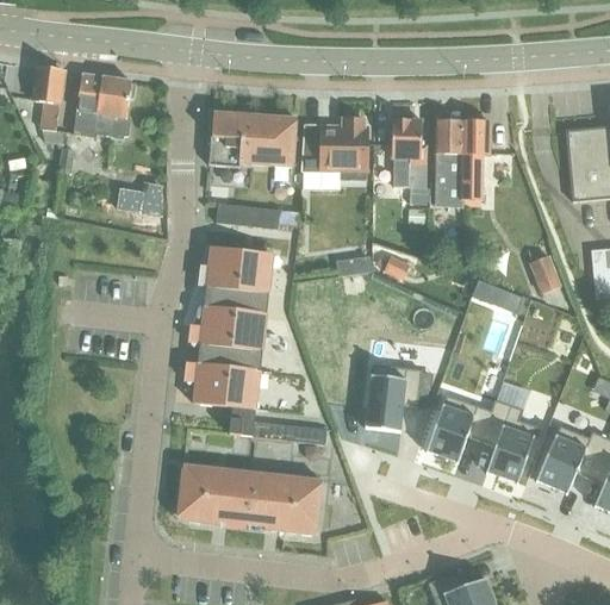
[(64,69),(37,66),(33,99),(44,100),(41,128),(42,128),(44,139),(63,141),(64,129),(56,129),(64,69)]
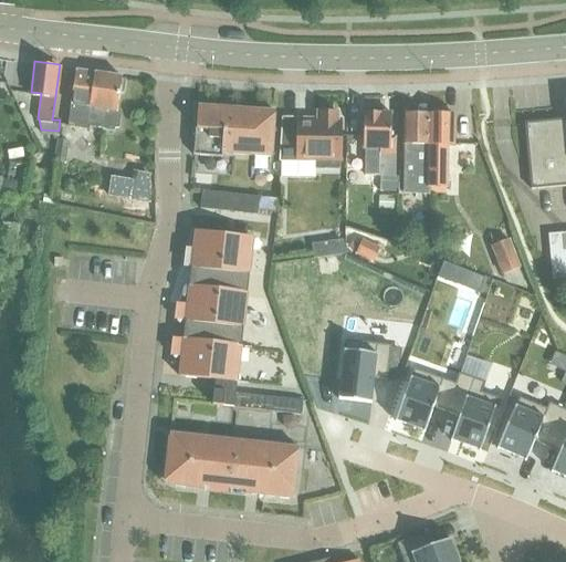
[(70,112),(69,123),(88,125),(88,123),(105,125),(115,126),(115,123),(119,123),(122,111),(117,108),(123,73),(76,66),(70,112)]
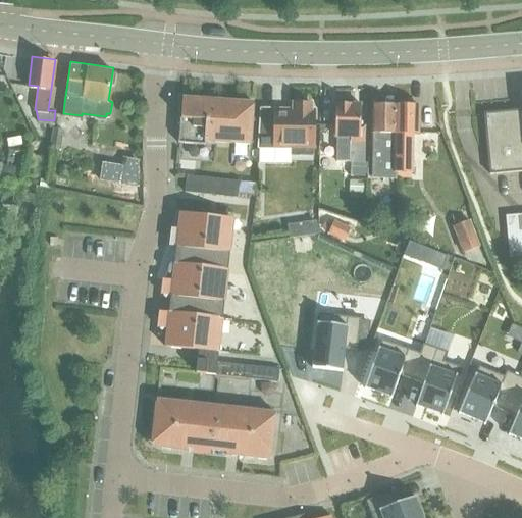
[(178,140),(206,142),(206,138),(251,142),(254,100),(183,95),(181,109),(180,109),(178,140)]
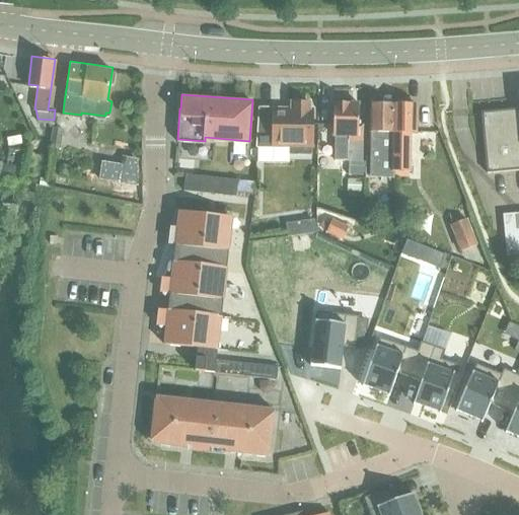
[(274,111),(260,109),(257,143),(290,143),(290,151),(311,151),(311,144),(312,144),(312,106),(309,106),(309,100),(292,100),(292,106),(274,106),(274,111)]
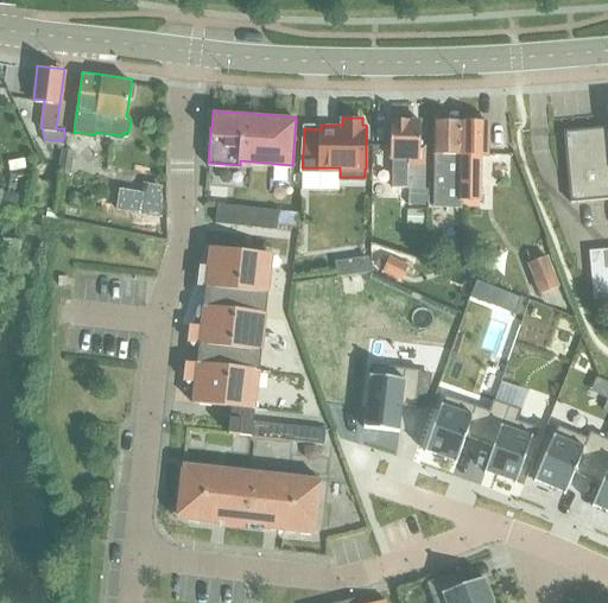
[(392,118),(391,156),(393,156),(392,184),(409,184),(409,201),(429,201),(429,184),(424,184),(425,144),(420,144),(420,118),(392,118)]
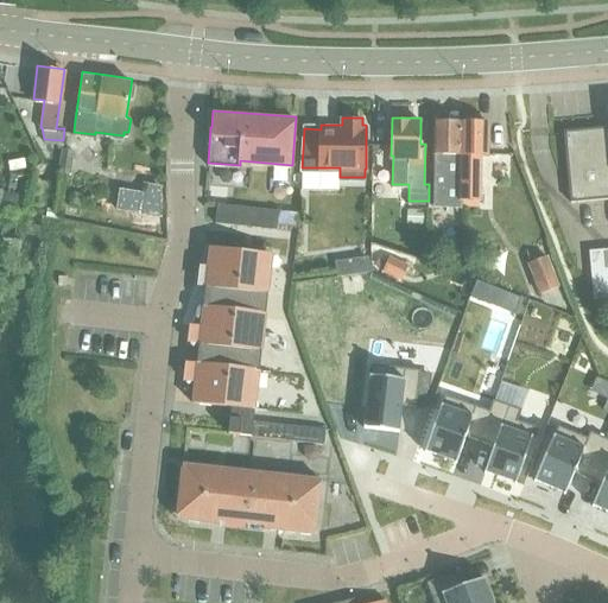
[(461,119),(435,118),(434,179),(434,203),(460,203),(460,196),(460,181),(461,152),(461,119)]
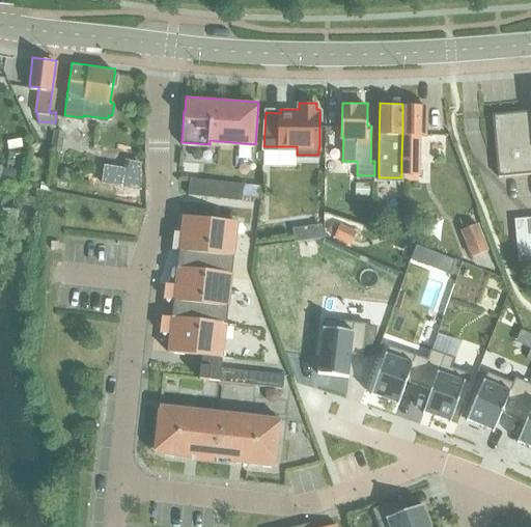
[(402,133),(401,158),(401,171),(421,171),(421,134),(425,134),(425,104),(402,104),(402,133)]
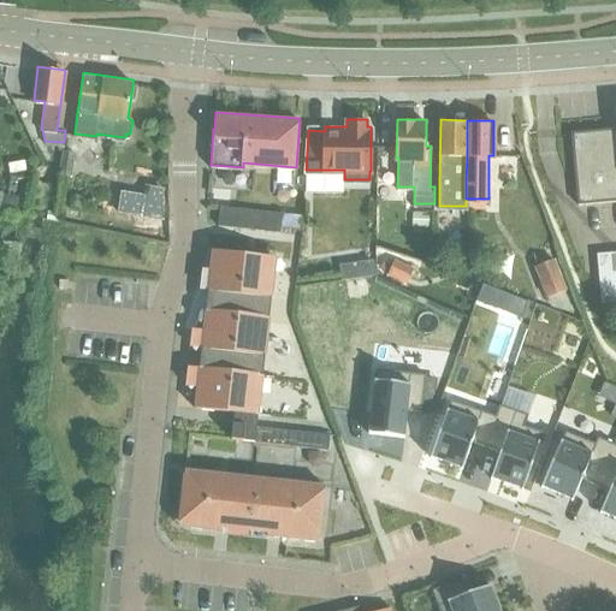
[(615,124),(572,129),(579,201),(615,197),(615,124)]
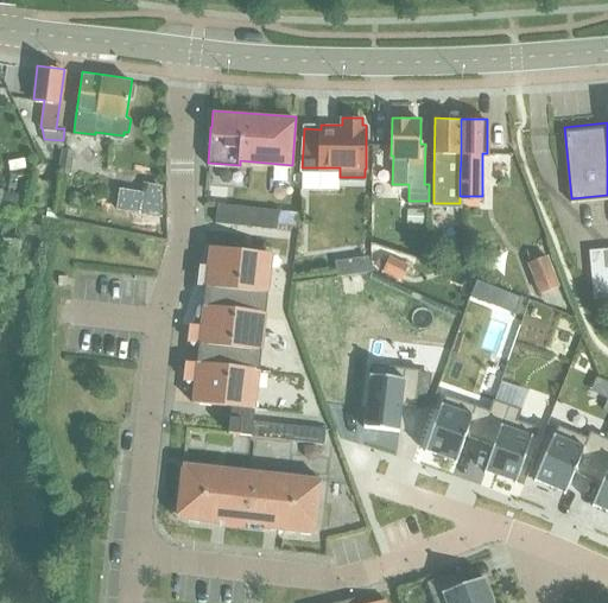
[(70,171),(74,147),(62,145),(59,169),(70,171)]
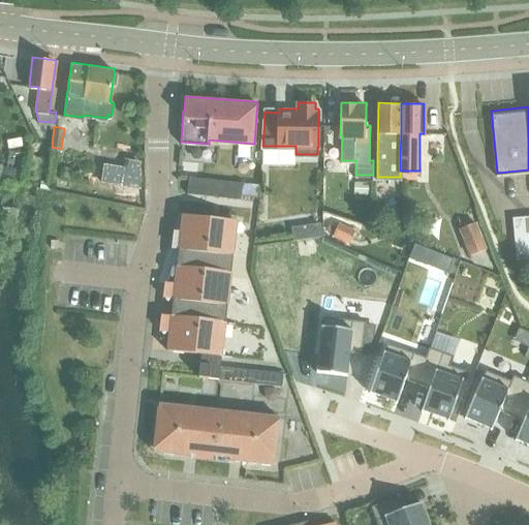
[(129,158),(122,183),(139,186),(139,160),(129,158)]
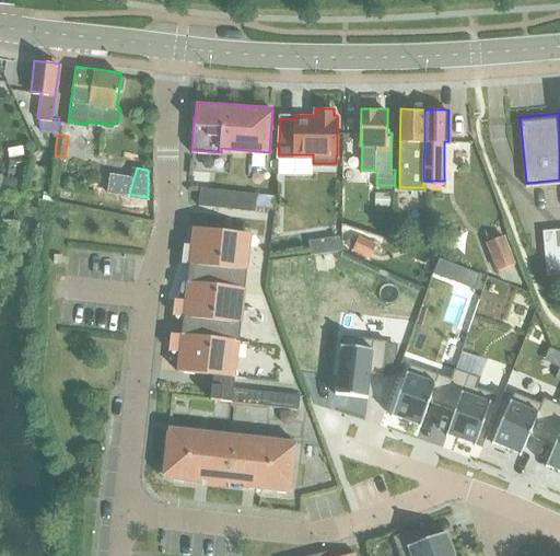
[(1,172),(0,176),(0,185),(15,188),(18,175),(1,172)]
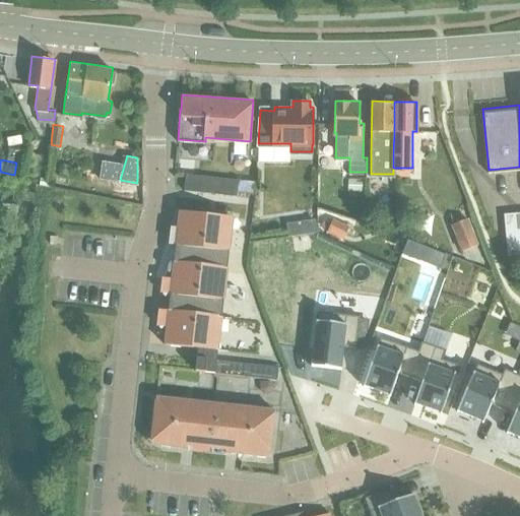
[(204,191),(206,174),(186,172),(184,188),(204,191)]
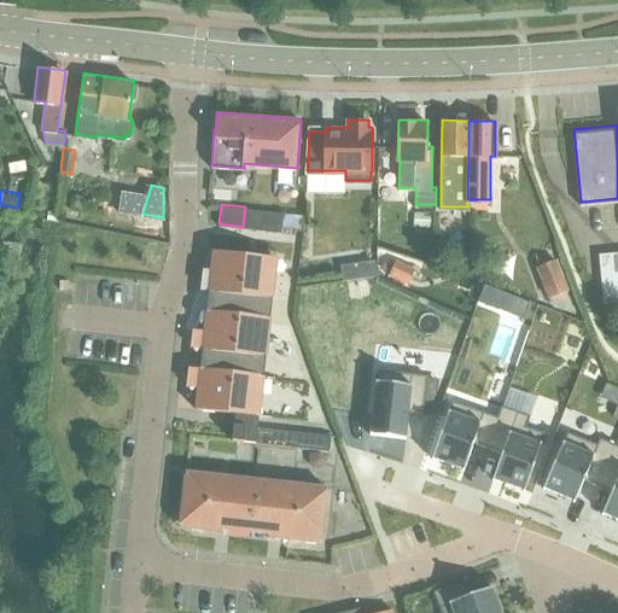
[(48,206),(47,215),(58,217),(59,208),(48,206)]
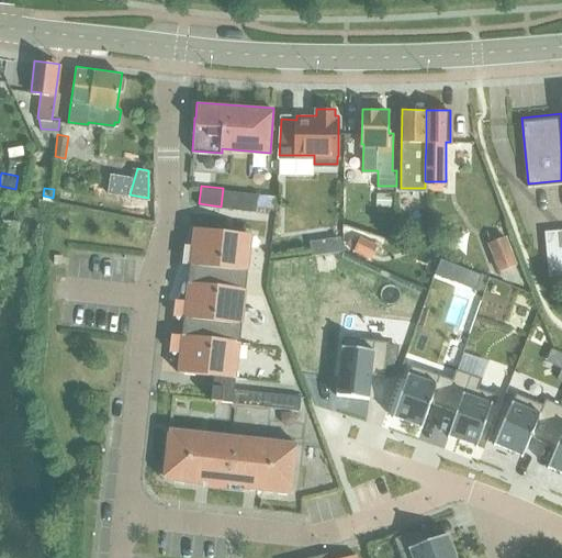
[(232,189),(223,188),(221,207),(229,207),(232,189)]
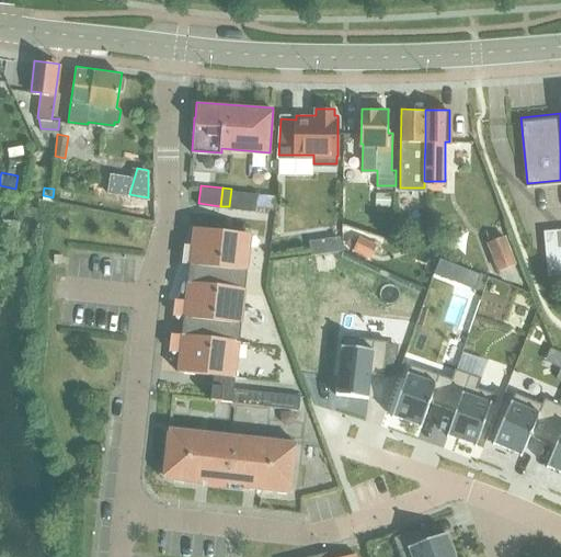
[(377,188),(376,200),(392,201),(392,188),(377,188)]
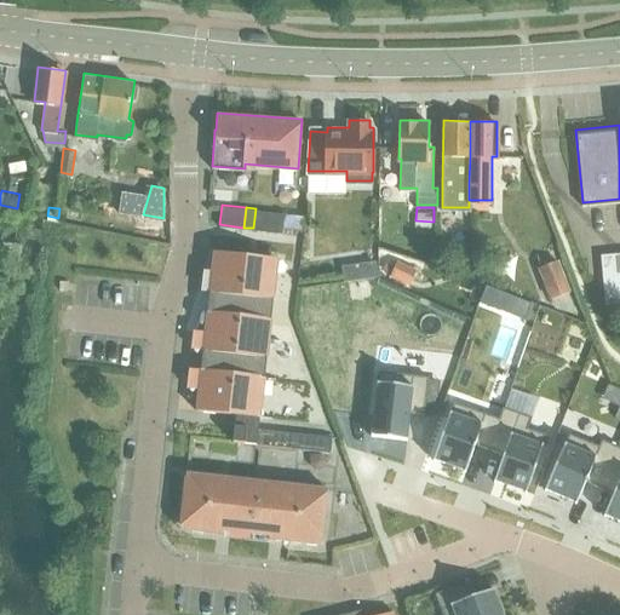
[(256,208),(253,228),(263,229),(265,210),(256,208)]
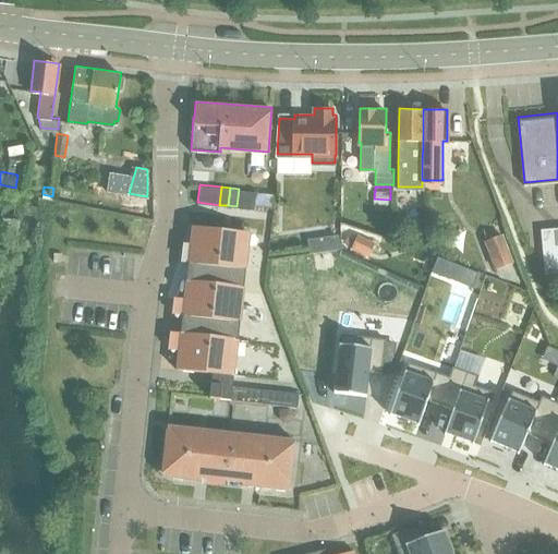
[(247,190),(239,189),(237,206),(245,207),(247,190)]
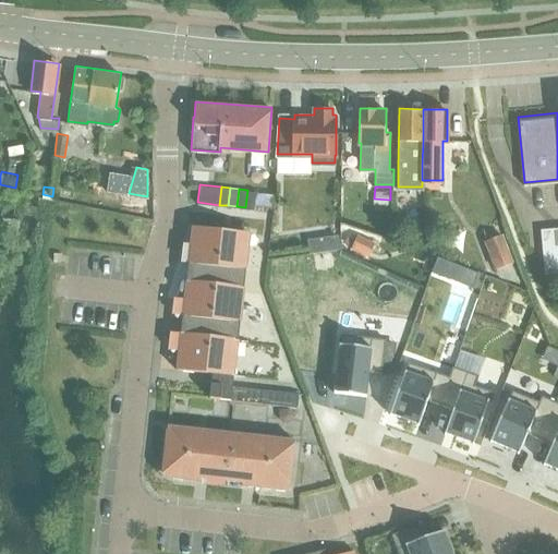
[(247,190),(245,207),(254,208),(256,191),(247,190)]
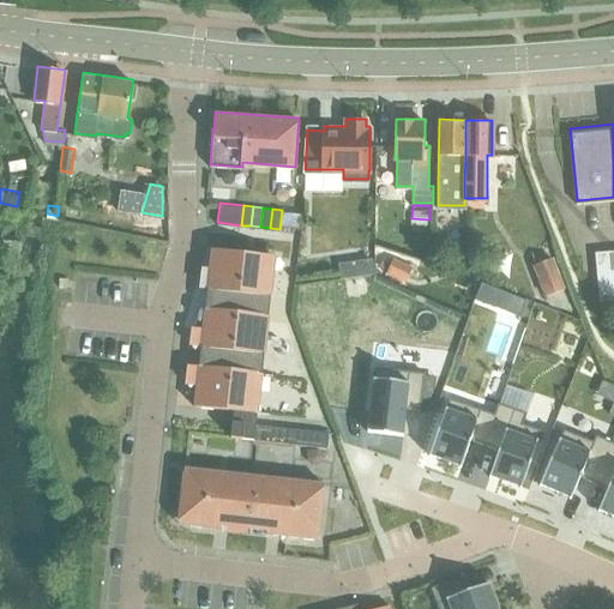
[(254,438),(256,422),(248,421),(268,253),(212,247),(209,275),(205,275),(204,287),(208,287),(205,314),(200,313),(198,337),(203,337),(199,363),(196,363),(193,375),(198,377),(194,404),(234,408),(230,435),(254,438)]
